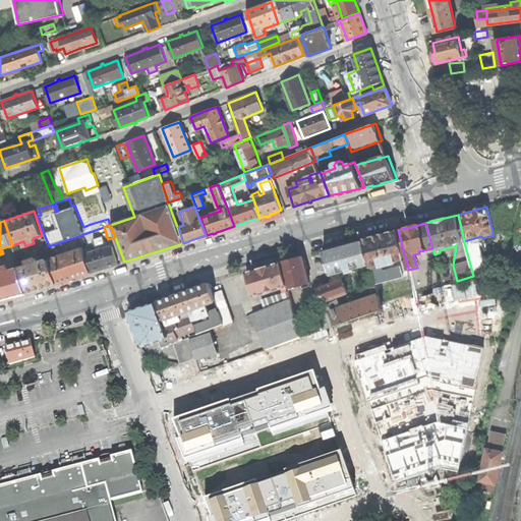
[(380,235),(363,239),(370,264),(372,272),(377,289),(390,286),(386,273),(383,274),(380,264),(384,263),(385,266),(388,265),(388,263),(405,257),(398,230),(380,235)]
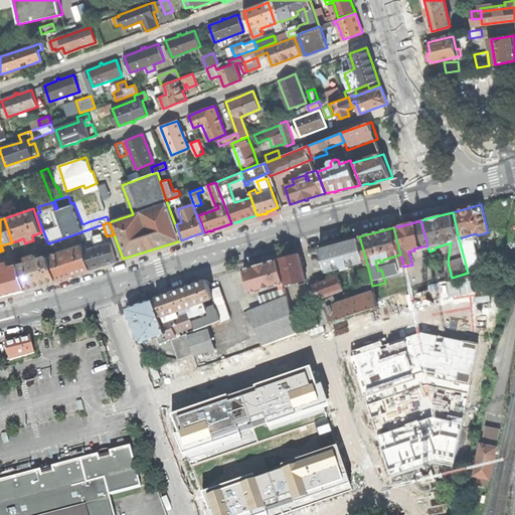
[(82,245),(94,241),(91,229),(78,233),(82,245)]
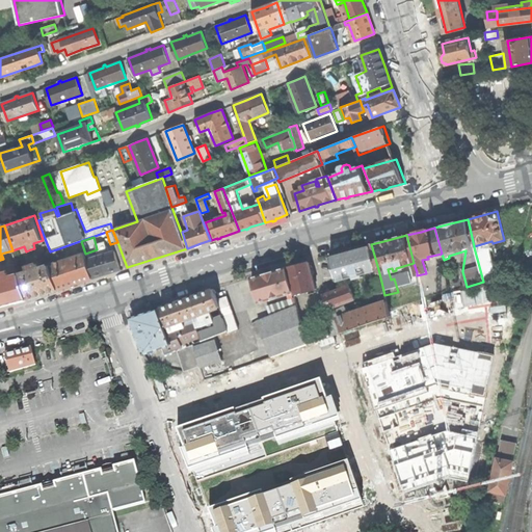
[(330,256),(338,281),(360,274),(361,277),(364,276),(363,274),(378,269),(371,244),(350,250),(330,256)]
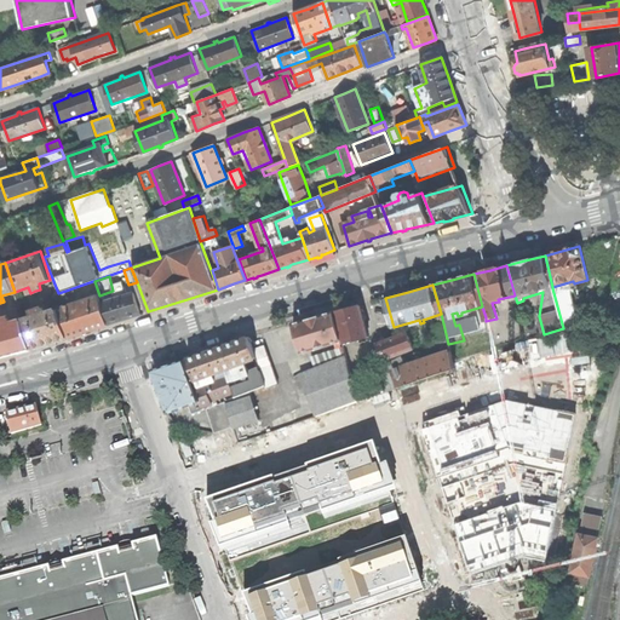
[(57,303),(68,299),(65,291),(58,293),(55,294),(57,303)]
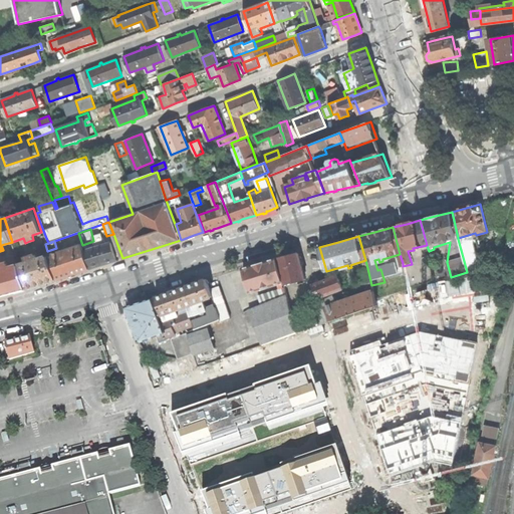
[(472,241),(460,244),(467,270),(479,266),(472,241)]
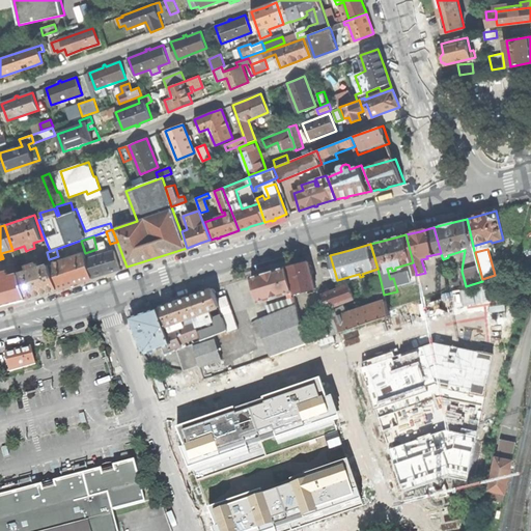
[(120,269),(114,251),(87,259),(92,278),(105,274),(105,275),(107,275),(108,274),(108,273),(120,269)]
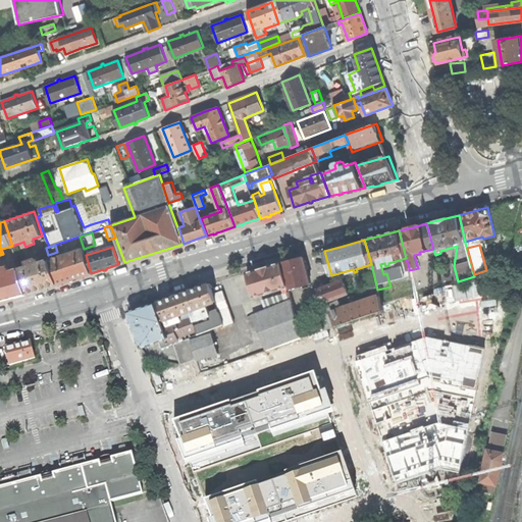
[(71,279),(91,273),(86,255),(84,249),(50,260),(57,284),(71,279)]
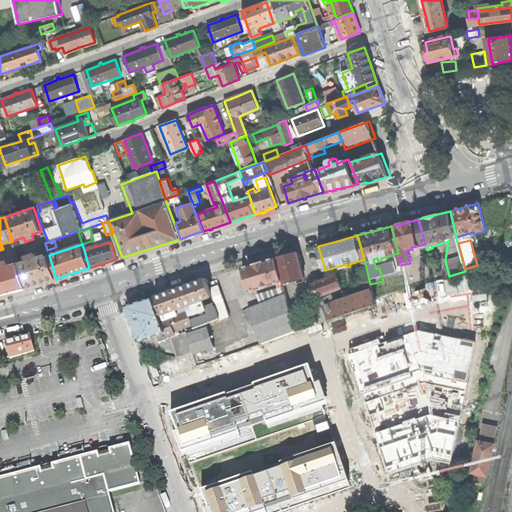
[(286,255),(277,257),(284,284),(304,278),(297,252),(286,255)]
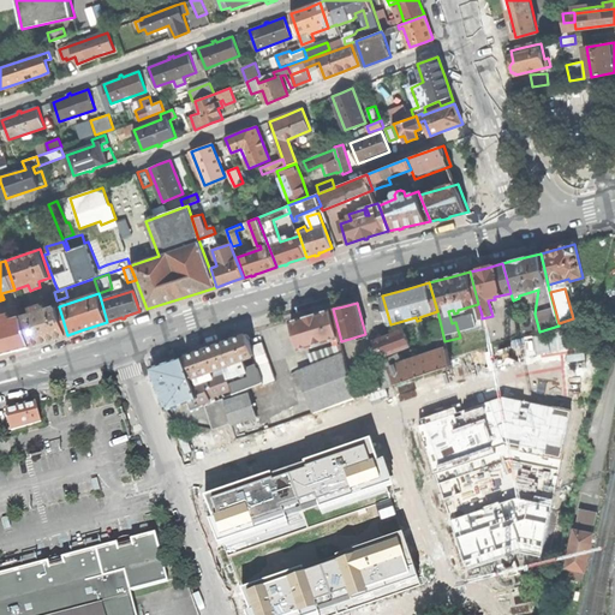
[(51,340),(67,335),(59,306),(46,311),(43,305),(33,308),(35,314),(24,317),(31,345),(51,340)]
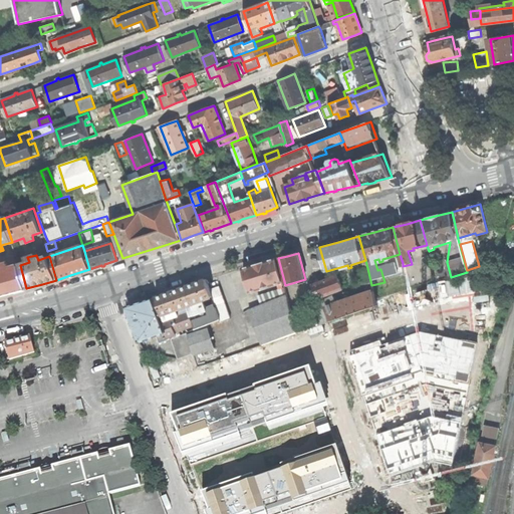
[(243,268),(250,292),(283,282),(277,258),(267,261),(252,266),(243,268)]
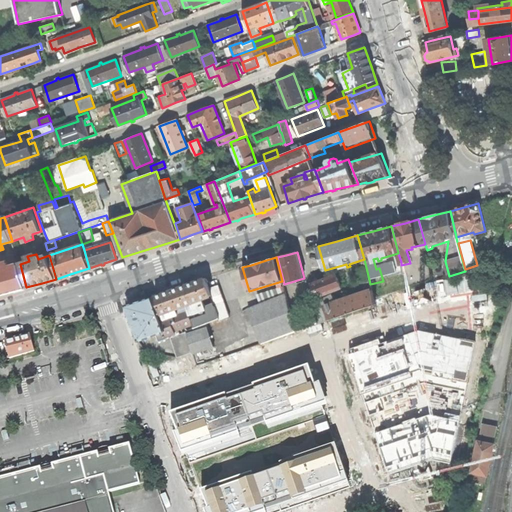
[(0,294),(12,292),(26,287),(20,264),(8,267),(7,262),(0,264),(0,294)]
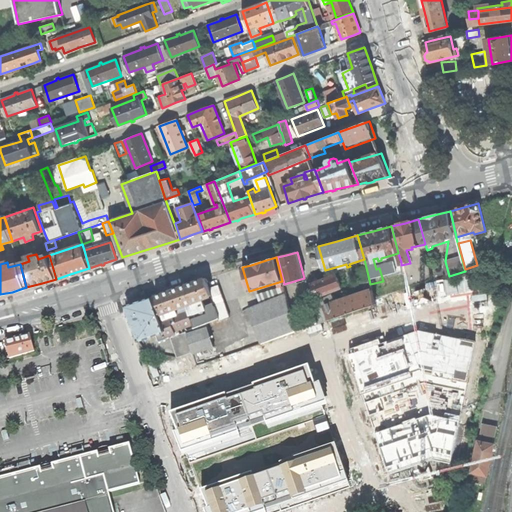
[(401,262),(389,264),(387,271),(390,279),(404,275),(401,265),(401,262)]
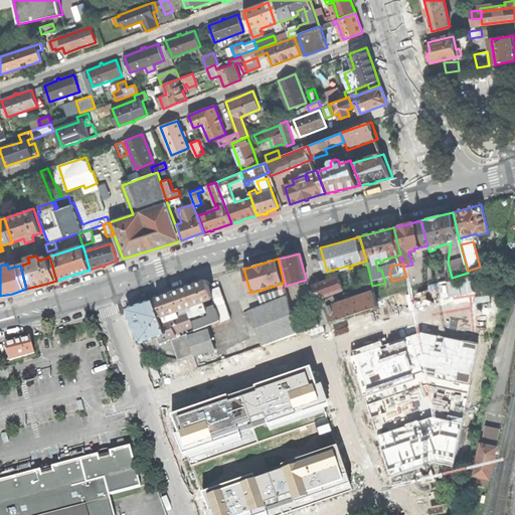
[(306,321),(295,325),(298,334),(377,306),(372,286),(368,269),(359,272),(365,295),(337,304),(334,297),(315,305),(317,311),(305,315),(306,321)]
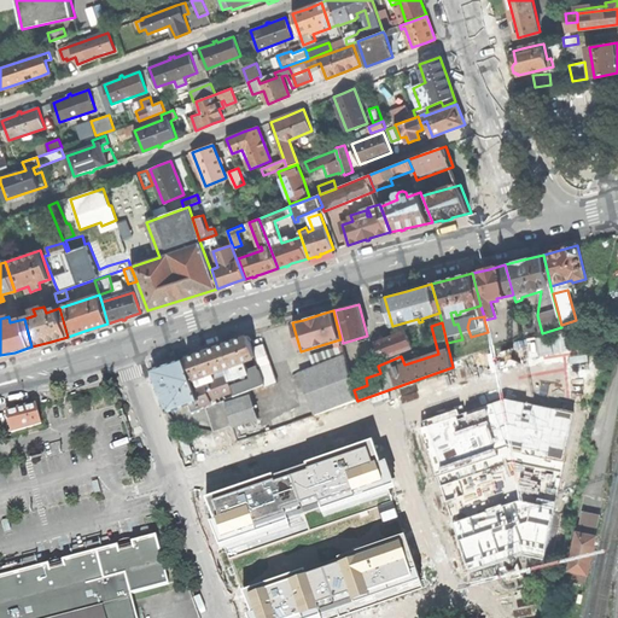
[(384,339),(375,342),(382,359),(413,348),(407,331),(384,339)]
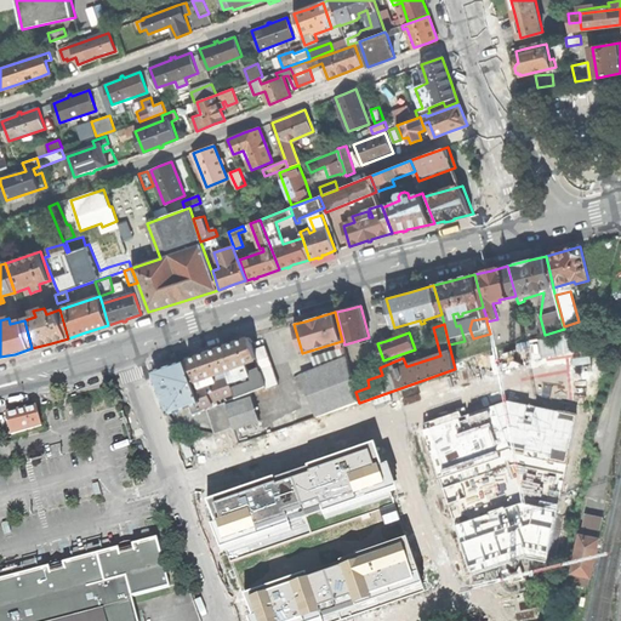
[(209,376),(214,375),(226,370),(245,363),(257,358),(254,349),(250,337),(234,343),(218,349),(200,355),(188,360),(195,381),(203,379),(204,381),(205,381),(206,381),(210,380),(209,376)]
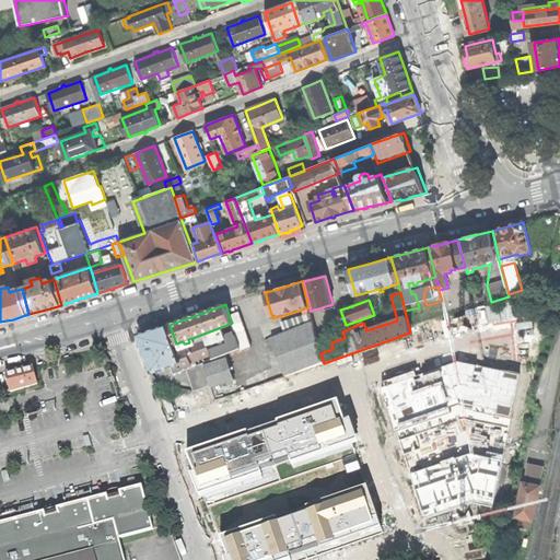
[(238,312),(229,315),(232,323),(236,335),(241,348),(242,350),(253,346),(240,312),(238,312)]
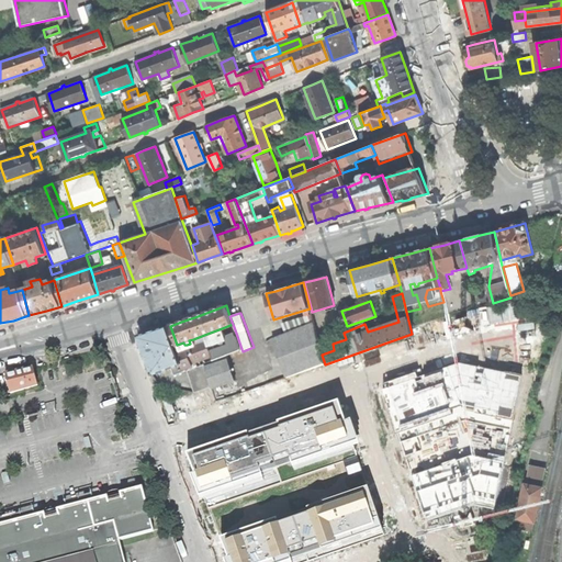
[(313,323),(273,338),(288,377),(325,364),(322,355),(313,323)]
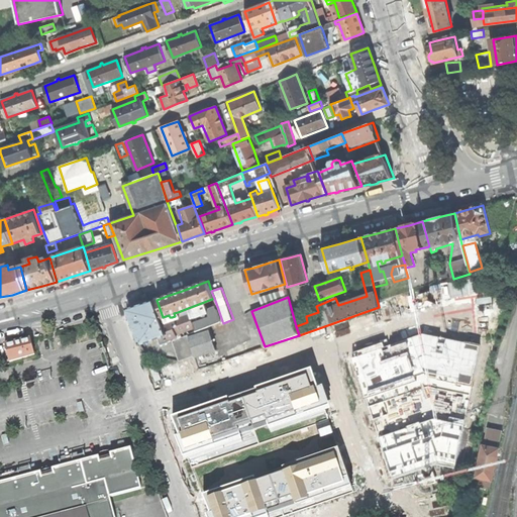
[(126,309),(139,344),(167,334),(163,324),(153,300),(138,305),(126,309)]
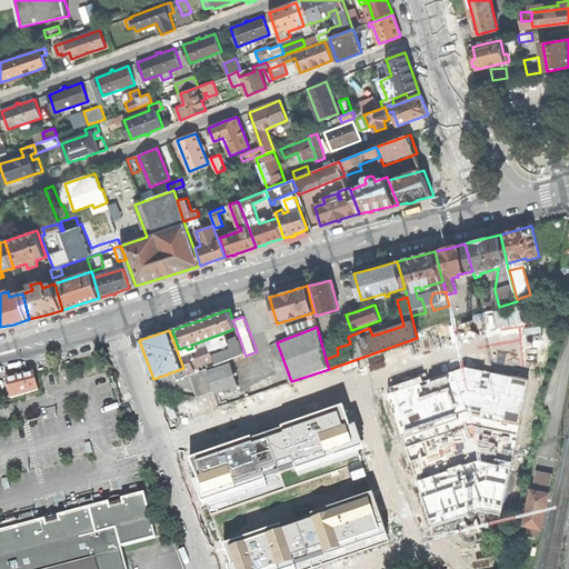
[(229,345),(225,332),(207,339),(215,359),(217,365),(229,360),(245,353),(240,340),(229,345)]
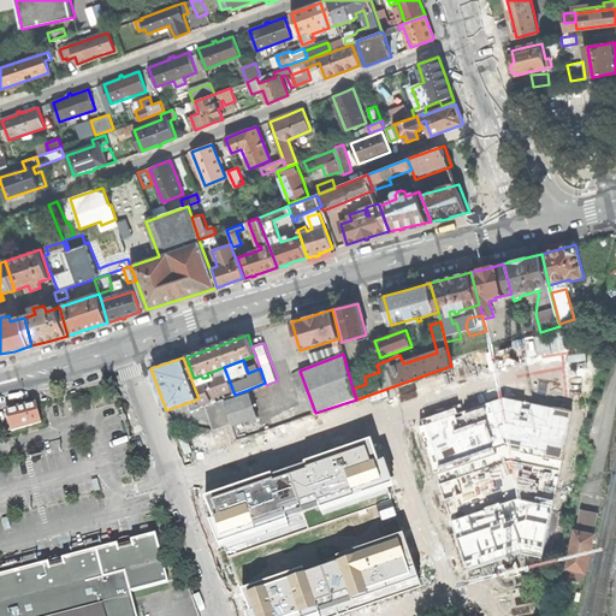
[(232,389),(224,367),(212,372),(214,379),(194,386),(199,398),(202,408),(207,406),(218,401),(217,396),(232,389)]
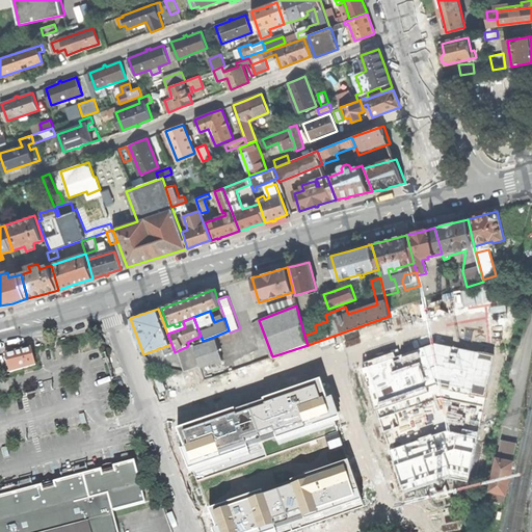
[(203,341),(193,344),(201,367),(202,368),(222,360),(214,337),(203,341)]
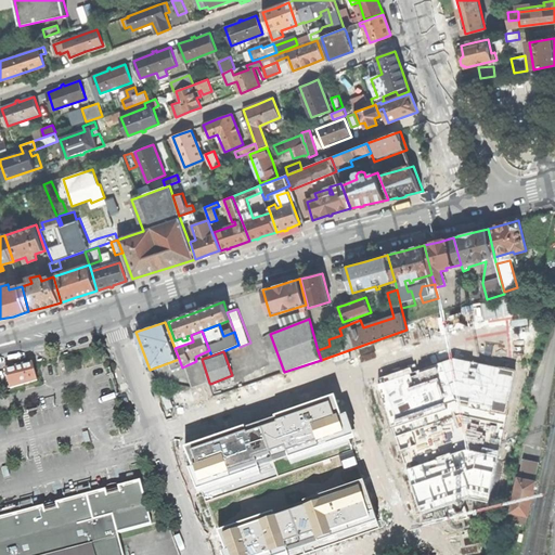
[(454,358),(381,383),(394,427),(452,410),(504,421),(513,370),(454,358)]
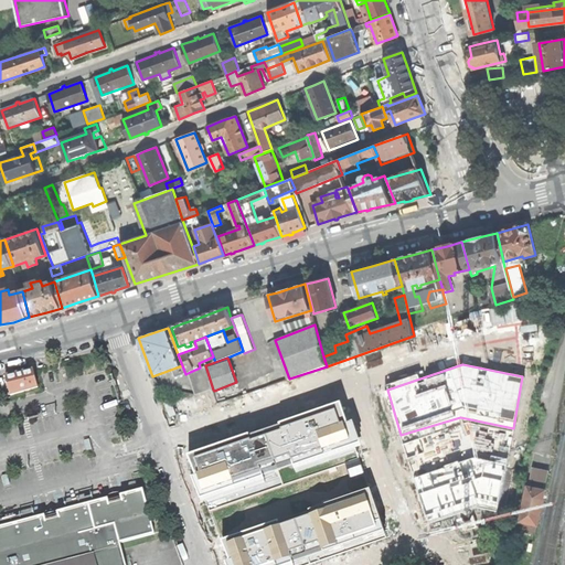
[(205,365),(200,368),(190,372),(196,394),(201,393),(203,400),(213,395),(212,390),(213,390),(205,365)]
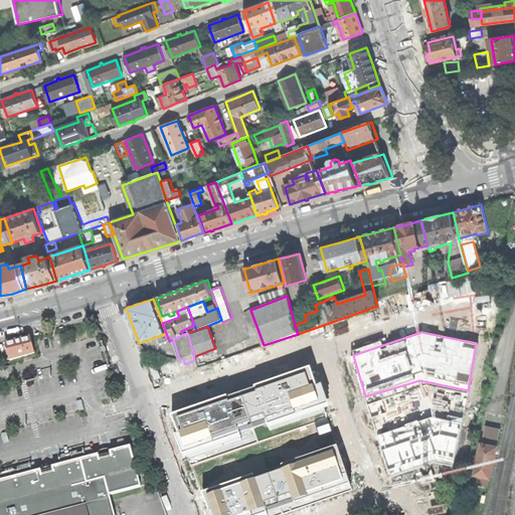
[(18,340),(6,344),(11,361),(34,354),(30,337),(18,340)]
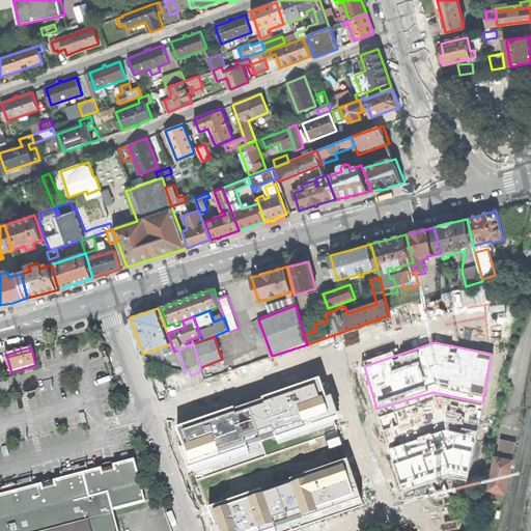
[(320,381),(178,430),(196,481),(338,432),(320,381)]
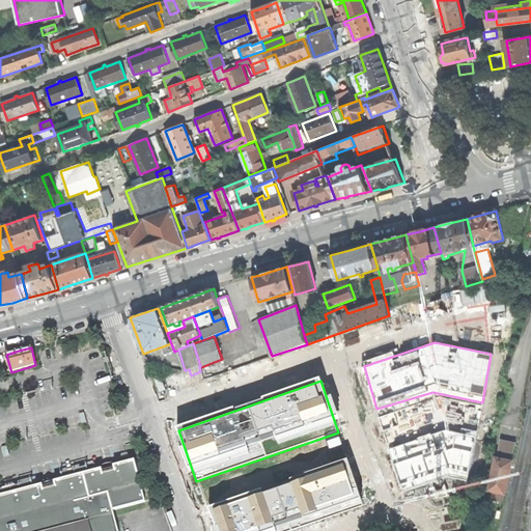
[(432,392),(376,409),(390,449),(444,431),(475,437),(482,402),(432,392)]
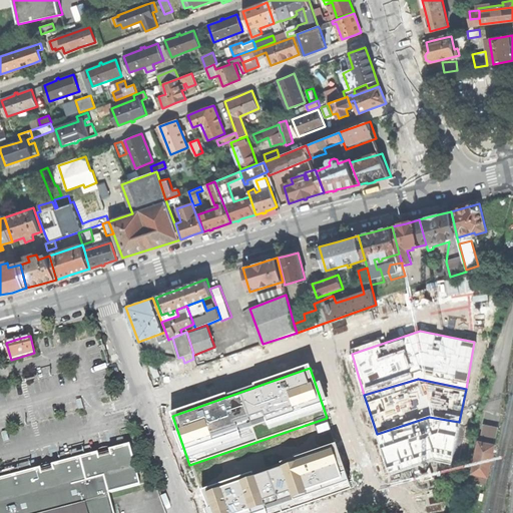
[(429,417),(377,434),(388,474),(433,461),(449,463),(459,422),(429,417)]
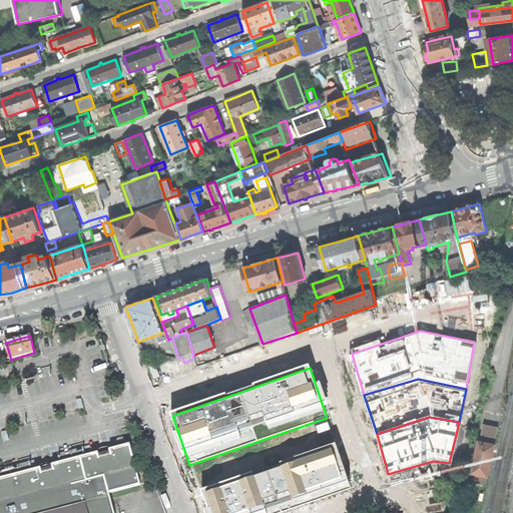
[(482,442),(495,445),(499,429),(485,426),(482,442)]
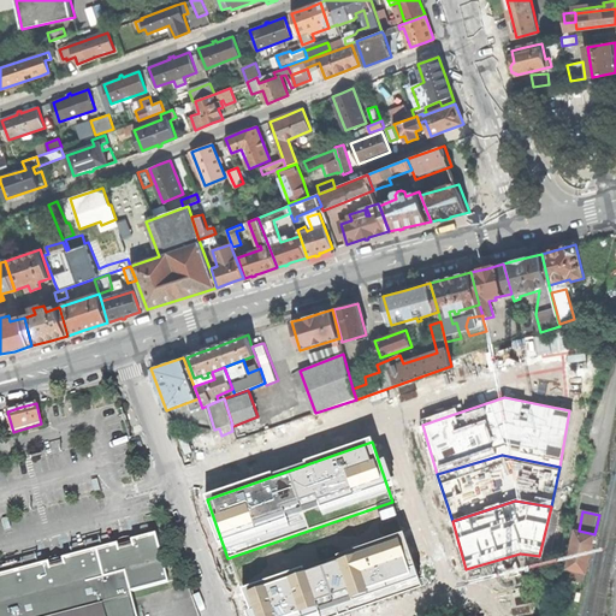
[(597,535),(594,534),(579,531),(576,531),(568,570),(570,570),(587,574),(588,574),(592,557),(597,535)]
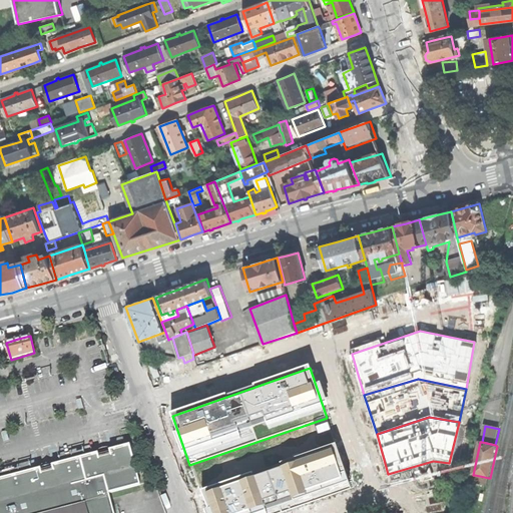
[(0,512),(113,512),(109,493),(140,485),(130,446),(0,480),(0,512)]
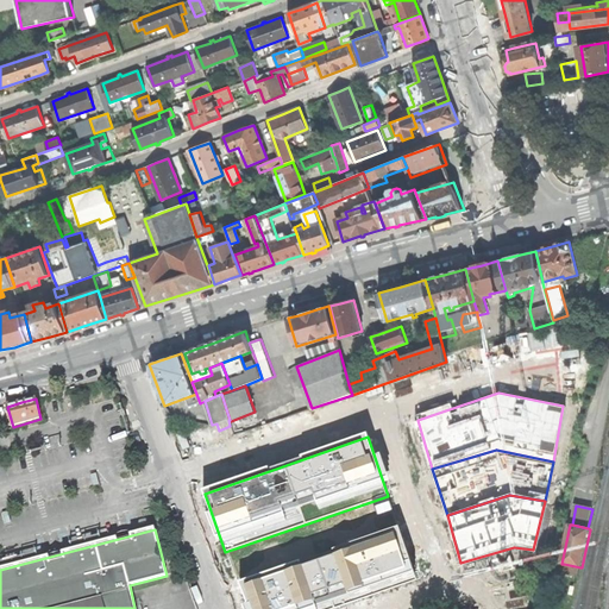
[(401,532),(240,585),(248,608),(331,608),(418,581),(401,532)]
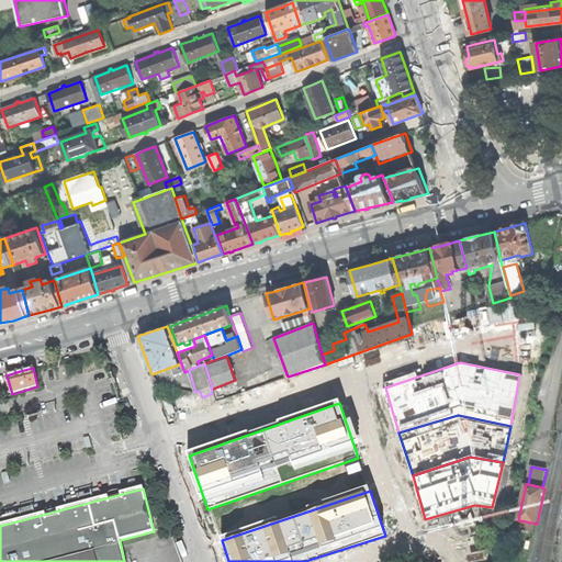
[(206,517),(211,529),(225,525),(220,512),(206,517)]
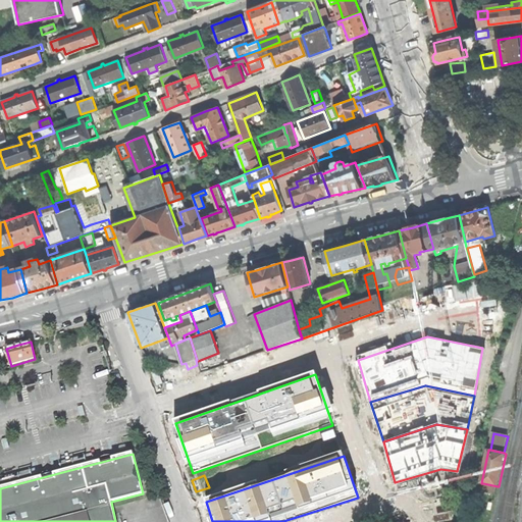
[(497,493),(498,486),(483,483),(482,490),(497,493)]
